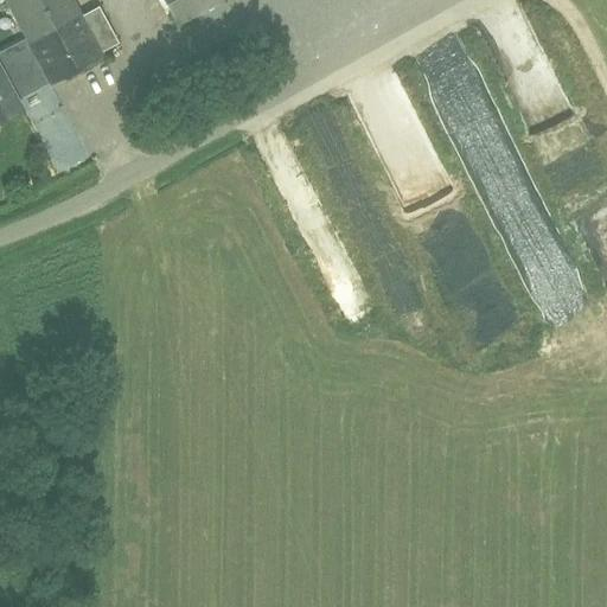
[(4,0),(34,55),(49,82),(50,84),(102,56),(101,51),(117,43),(98,7),(82,17),(72,0),(4,0)]
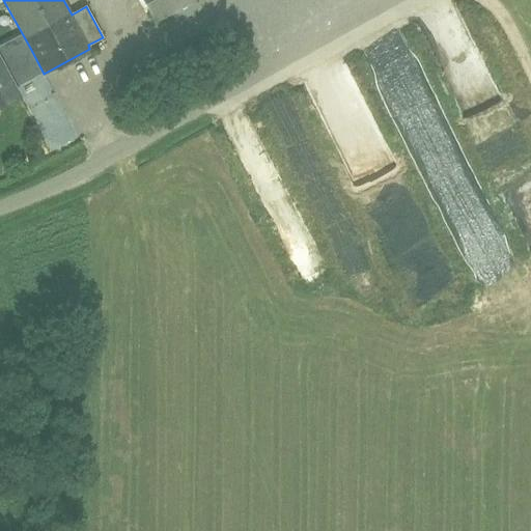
[(143,0),(156,22),(193,0),(194,0),(195,1),(196,0),(143,0)]
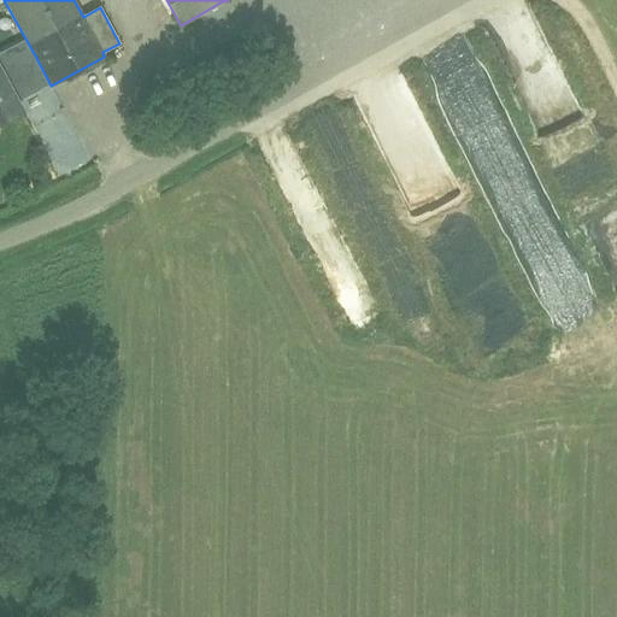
[(16,101),(50,83),(35,56),(1,74),(0,71),(0,123),(22,112),(16,101)]
